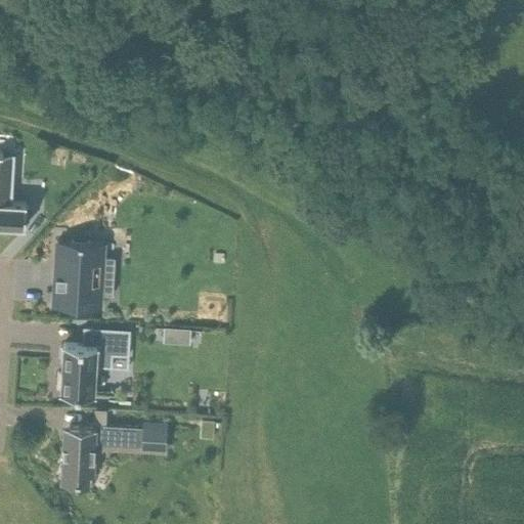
[(0,225),(25,227),(26,203),(11,203),(14,154),(0,153),(0,225)]
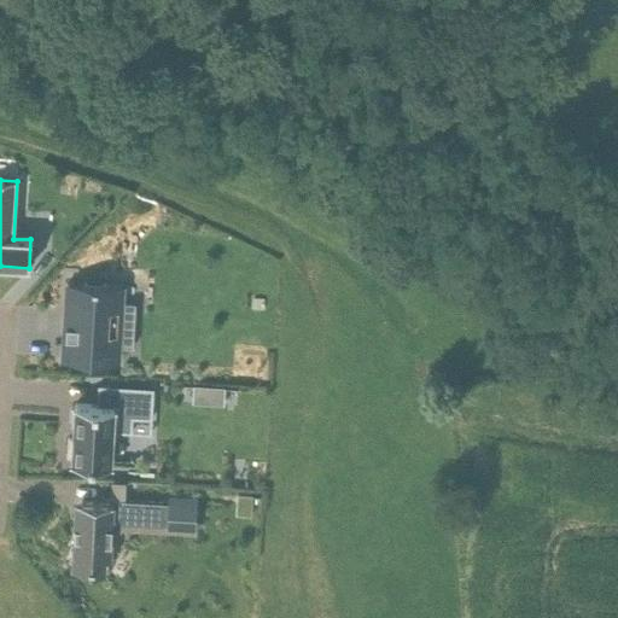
[(65,321),(66,321),(65,340),(64,340),(64,343),(65,343),(64,360),(117,363),(118,345),(130,347),(133,307),(121,305),(122,286),(106,285),(105,285),(104,285),(86,284),(85,284),(69,284),(66,318),(66,320),(65,320),(65,321)]
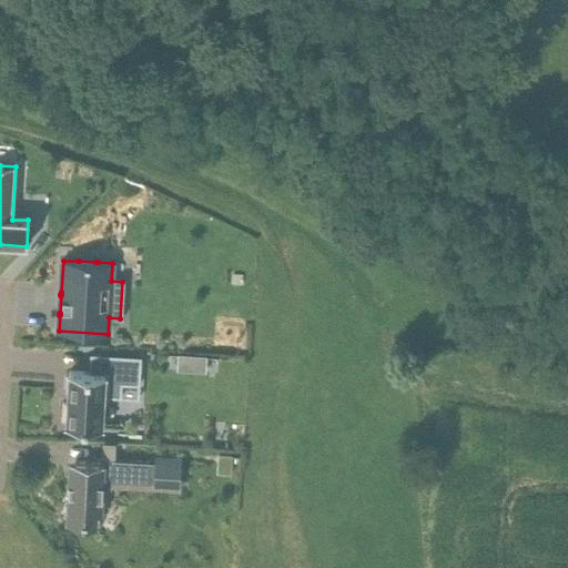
[(90,373),(70,372),(68,404),(62,404),(62,421),(67,421),(67,426),(81,427),(81,432),(98,433),(98,428),(102,428),(103,397),(121,398),(122,385),(140,386),(141,358),(101,355),(90,355),(90,373)]
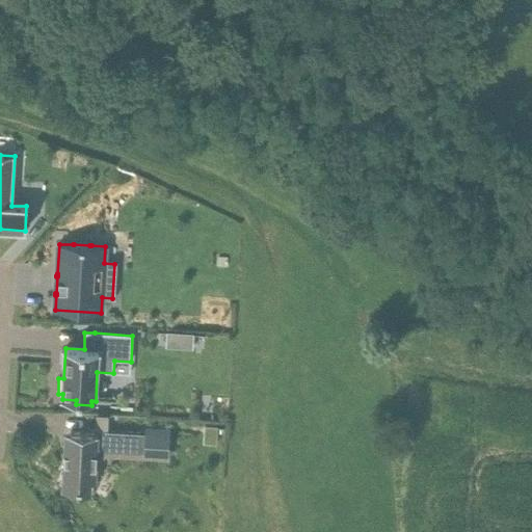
[(192,335),(166,334),(164,348),(191,350),(192,335)]
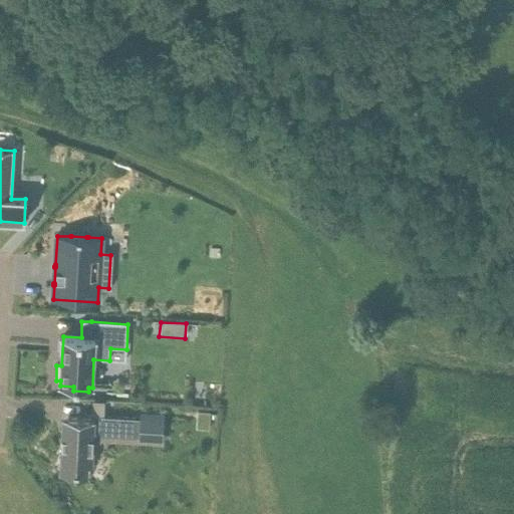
[(210,411),(197,411),(196,427),(209,428),(210,411)]
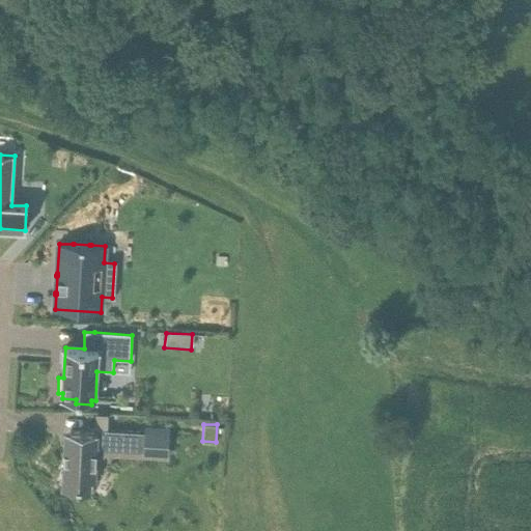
[(95,450),(144,453),(145,434),(145,432),(107,430),(105,430),(96,430),(95,434),(94,434),(71,431),(71,432),(66,438),(65,438),(63,466),(60,471),(63,473),(63,477),(62,477),(59,482),(62,484),(62,490),(63,490),(64,487),(83,488),(94,480),(95,450)]
